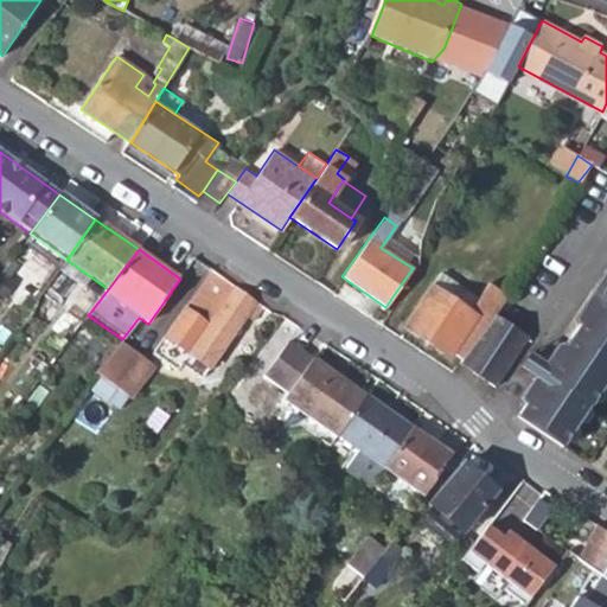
[(253,321),(263,307),(211,270),(165,338),(210,368),(246,317),(253,321)]
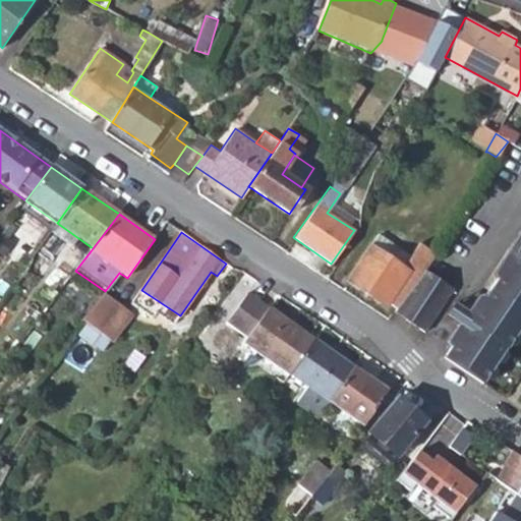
[(388,304),(397,309),(398,307),(425,271),(431,263),(437,252),(418,241),(408,255),(375,234),(346,280),(386,307),(388,304)]
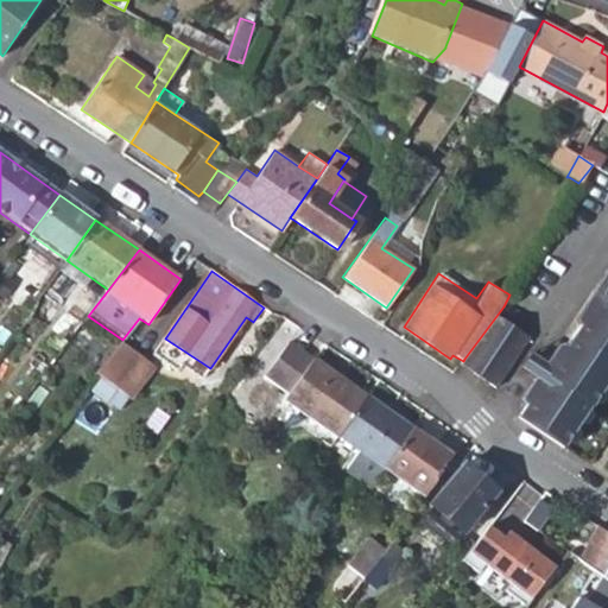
[(0,280),(0,299),(1,299),(12,285),(2,278),(0,280)]
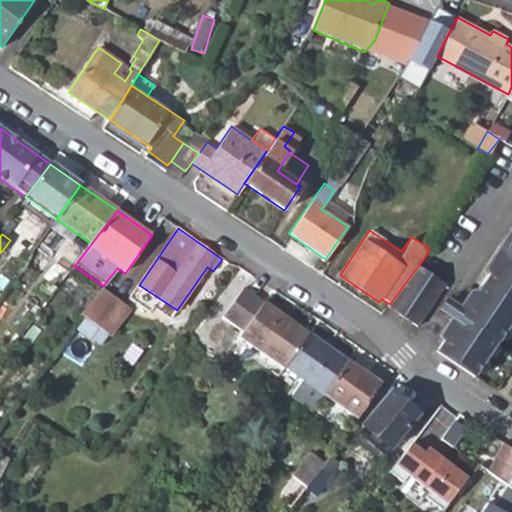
[(511,256),(503,250),(434,350),(473,376),(511,319),(511,256)]
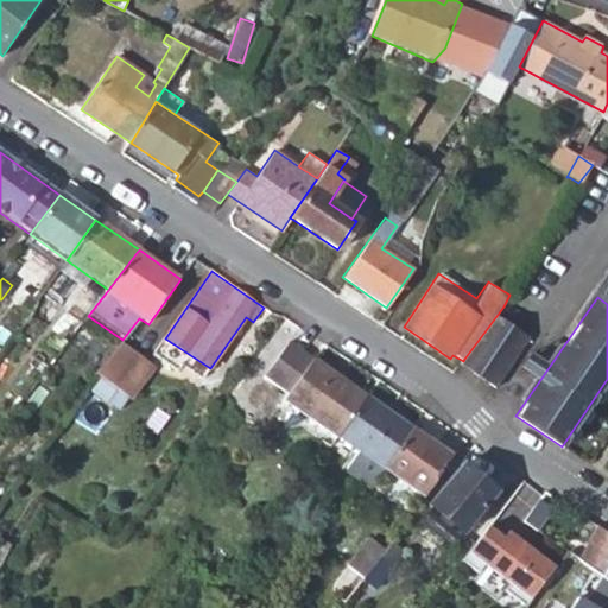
[(474,375),(495,390),(529,340),(496,316),(464,359),(479,368),(474,375)]
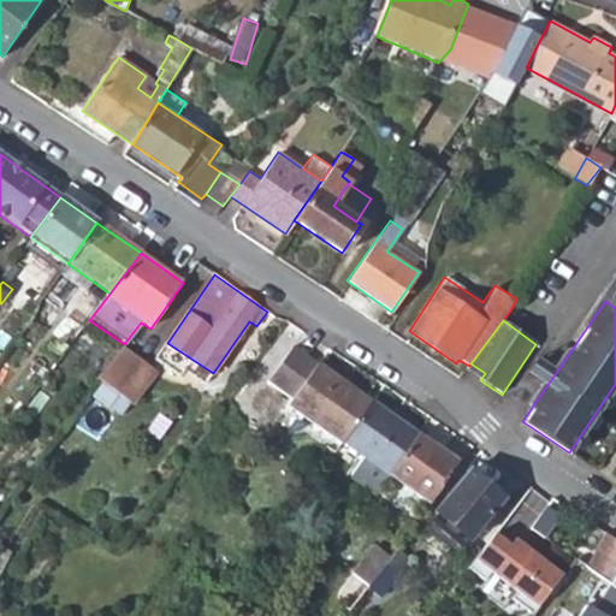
[(148,368),(120,349),(98,378),(126,397),(148,368)]
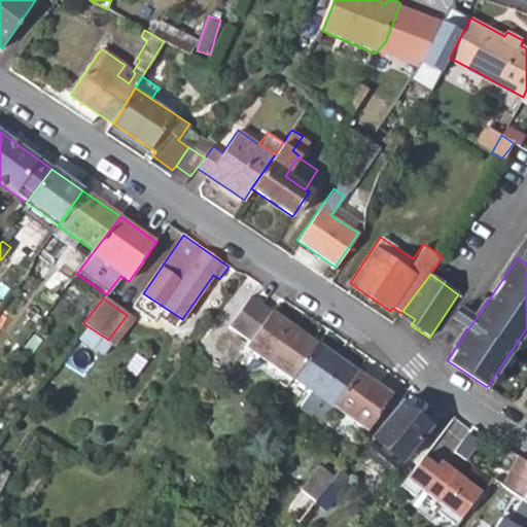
[(243,349),(281,376),(307,338),(271,312),(269,313),(248,300),(229,326),(248,341),(243,349)]
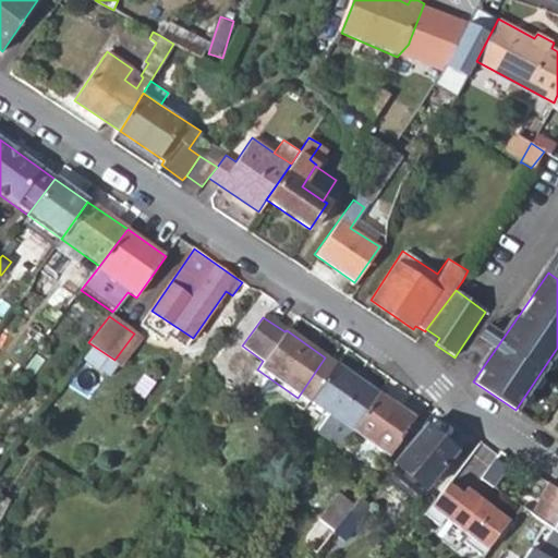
[(422,336),(435,344),(439,338),(426,329),(425,331),(422,336)]
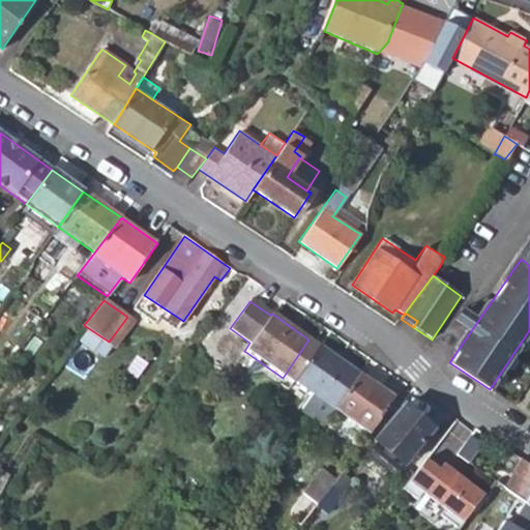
[(473,319),(466,314),(462,321),(469,325),(473,319)]
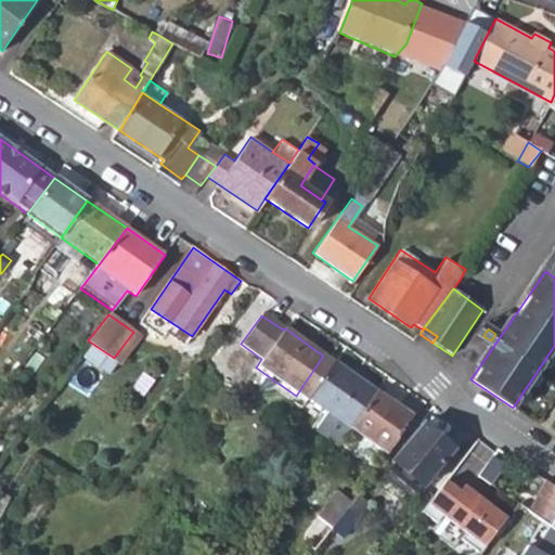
[(296,396),(306,402),(309,398),(333,363),(323,356),(296,396)]
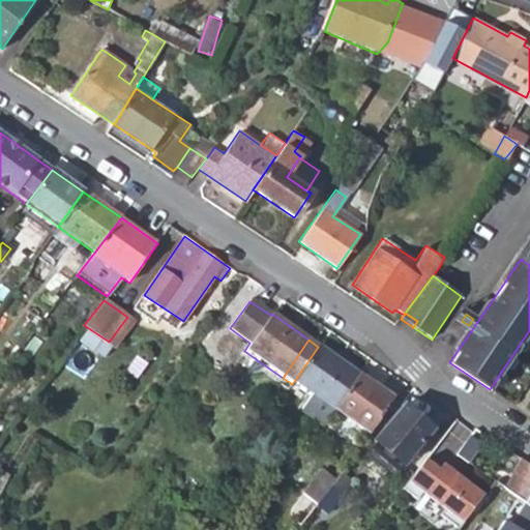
[(295,380),(333,408),(358,374),(318,347),(295,380)]
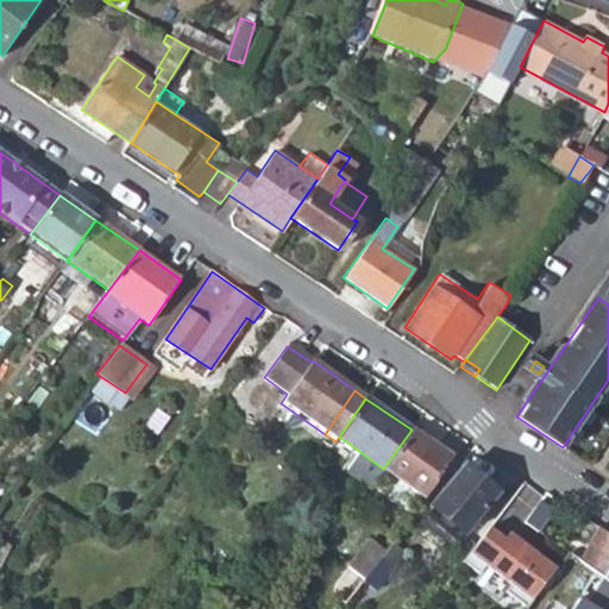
[(451,458),(412,429),(383,469),(422,497),(451,458)]
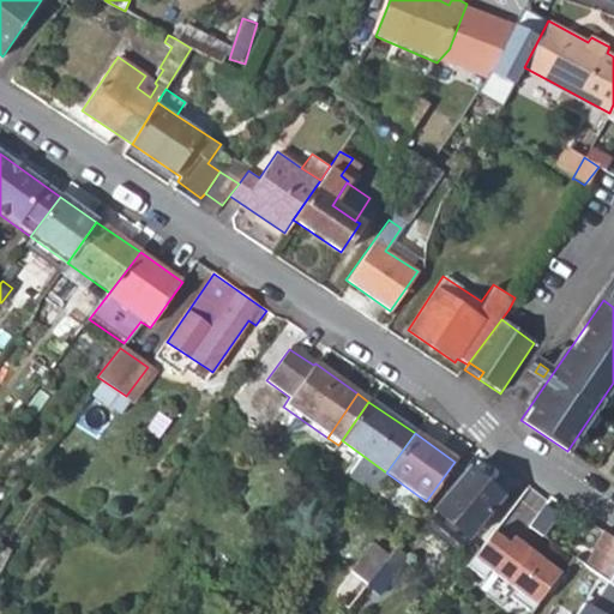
[(386,473),(361,455),(347,474),(365,487),(372,492),(386,473)]
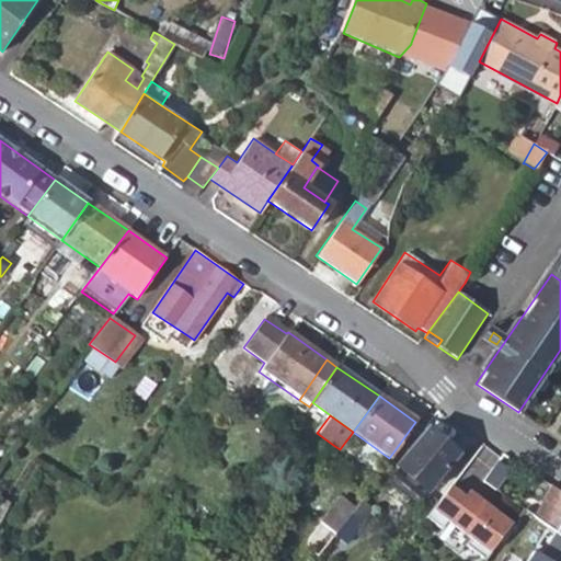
[(457,457),(424,430),(395,466),(424,492),(457,457)]
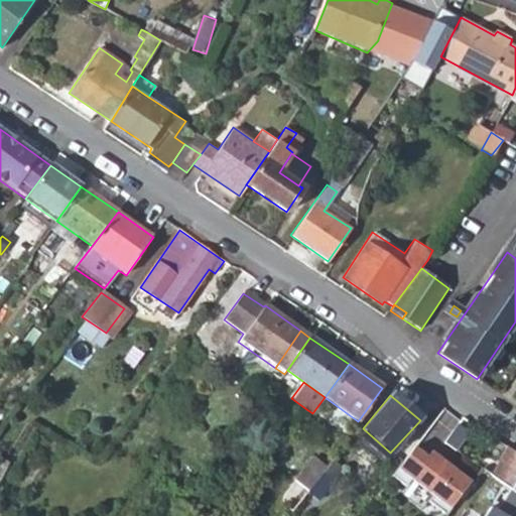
[(515,454),(507,448),(491,478),(515,495),(515,454)]
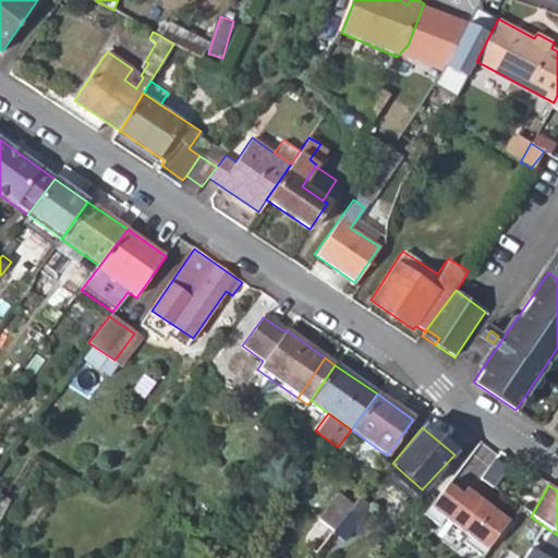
[(457,497),(444,486),(421,514),(436,526),(443,519),(465,536),(460,543),(480,557),(497,534),(505,524),(464,493),(460,498),(457,497)]
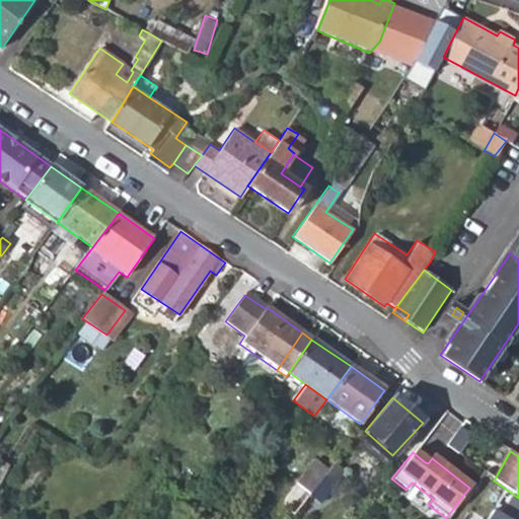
[(305,500),(328,471),(315,460),(279,504),(287,510),(284,514),(289,518),(305,500)]
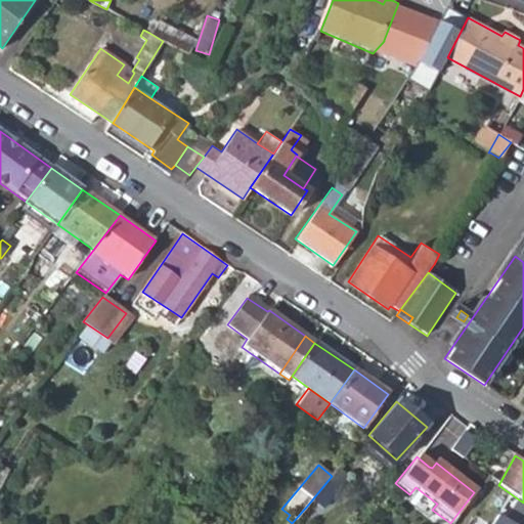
[(347,476),(338,469),(332,476),(308,505),(312,508),(316,504),(320,508),(347,476)]
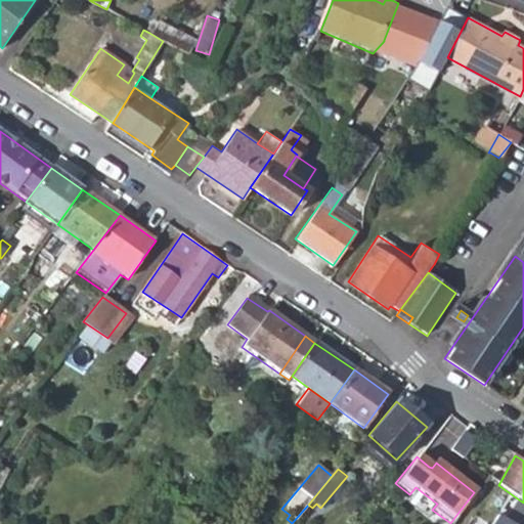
[(480,511),(498,485),(487,477),(474,492),(467,501),(450,523),(449,523),(478,523),(485,515),(480,511)]
